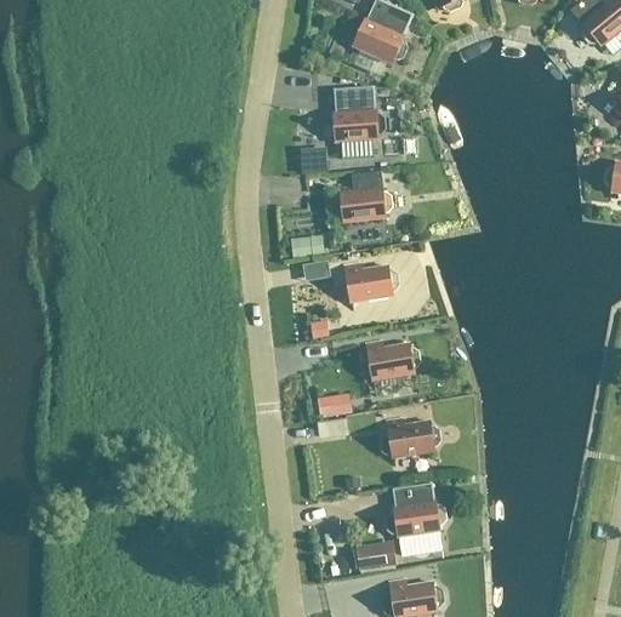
[(411,15),(377,0),(375,0),(369,12),(368,12),(353,46),(391,64),(393,58),(397,61),(403,58),(406,49),(404,43),(402,41),(404,35),(403,35),(411,15)]
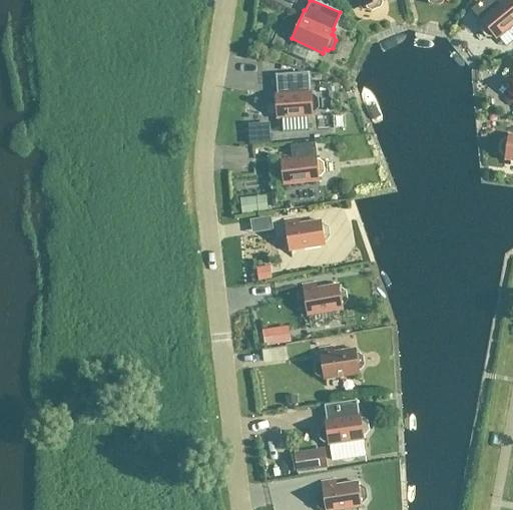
[(358,0),(361,7),(366,5),(367,8),(372,10),(380,7),(382,2),(381,0),(358,0)]
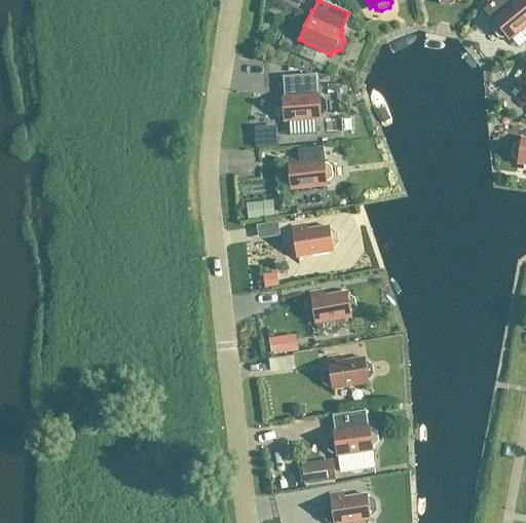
[(492,0),(483,8),(492,20),(495,23),(493,25),(492,31),(498,37),(503,38),(505,36),(509,39),(525,25),(525,5),(521,0),(492,0)]
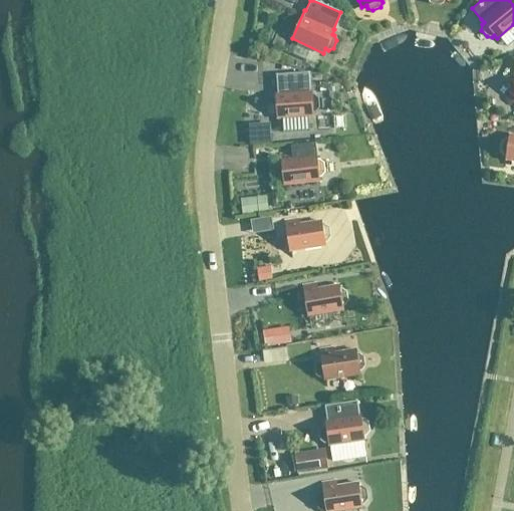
[(278,50),(285,12),(270,9),(263,48),(278,50)]
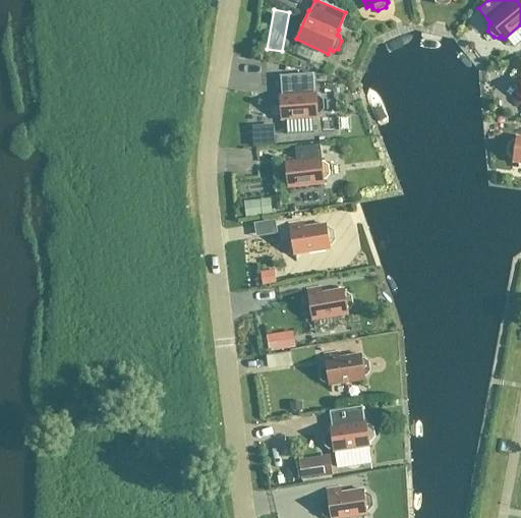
[(520,60),(508,64),(510,73),(520,71),(520,60)]
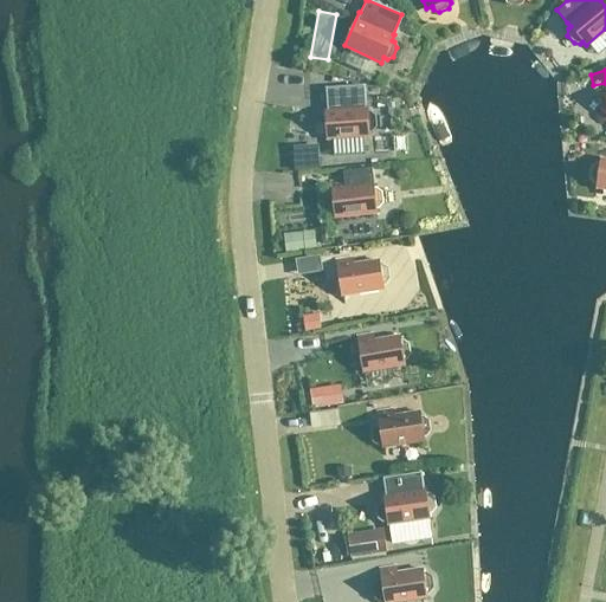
[(324,102),(327,140),(331,140),(333,154),(363,153),(363,136),(368,136),(368,131),(372,131),(375,125),(374,116),(369,111),(366,111),(366,107),(365,107),(363,84),(324,86),(326,102),(324,102)]
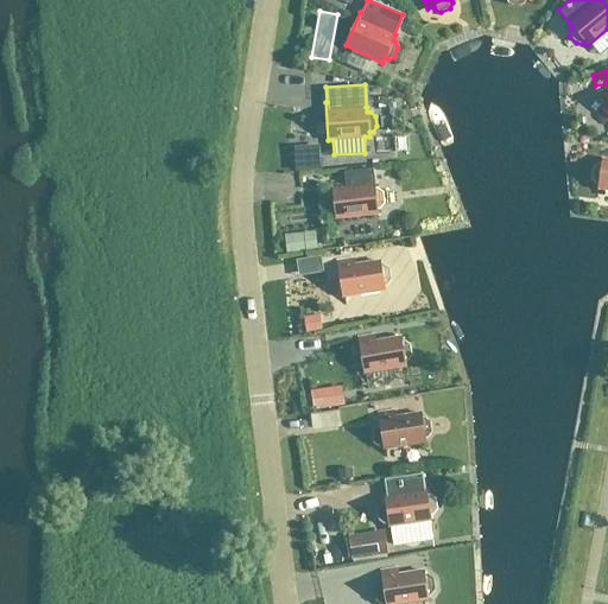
[(295,170),(321,167),(320,151),(293,153),(295,170)]
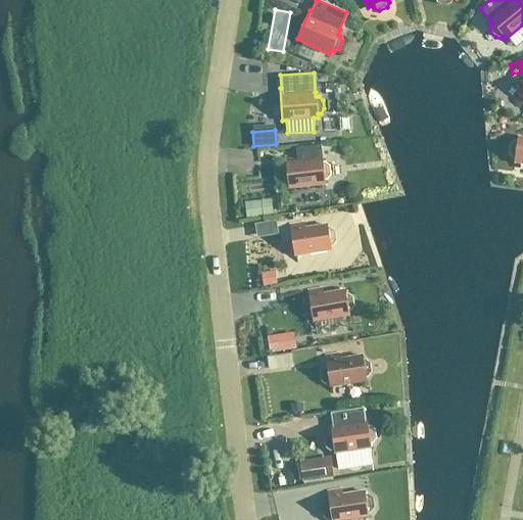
[(515,162),(522,163),(522,137),(518,137),(518,141),(515,141),(511,144),(509,153),(512,157),(515,157),(515,162)]
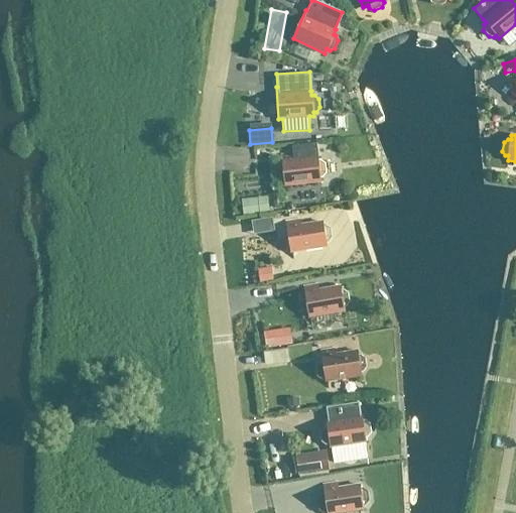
[(319,160),(318,160),(316,143),(291,146),(292,153),(281,154),(285,185),(319,181),(319,177),(321,176),(326,172),(325,163),(319,160)]
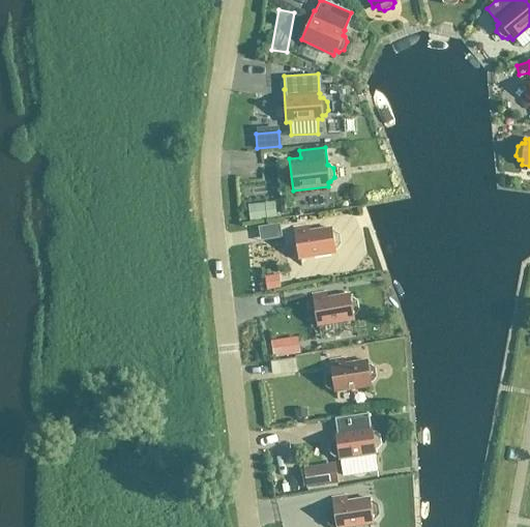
[(245,195),(272,187),(270,179),(243,186),(245,195)]
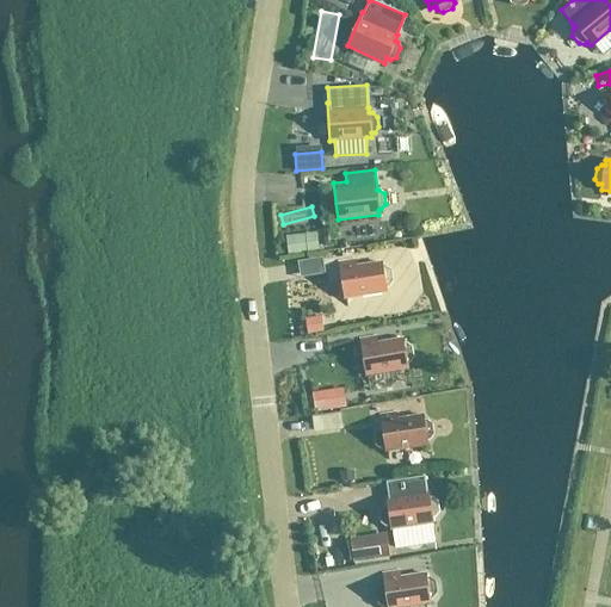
[(318,241),(287,242),(287,259),(318,259),(318,241)]
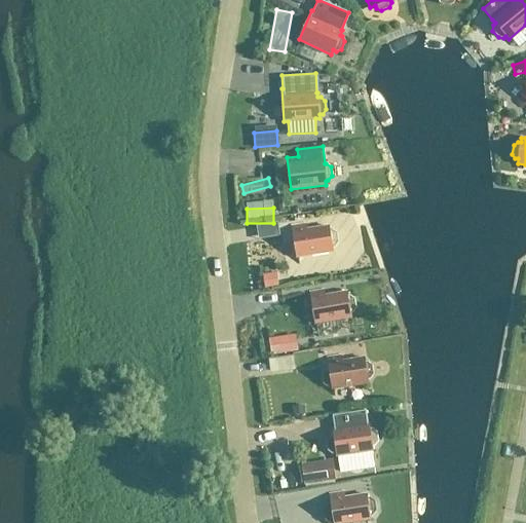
[(292,225),(297,257),(332,252),(331,247),(334,247),(337,243),(336,233),(331,230),(329,230),(328,226),(305,229),(304,223),(292,225)]
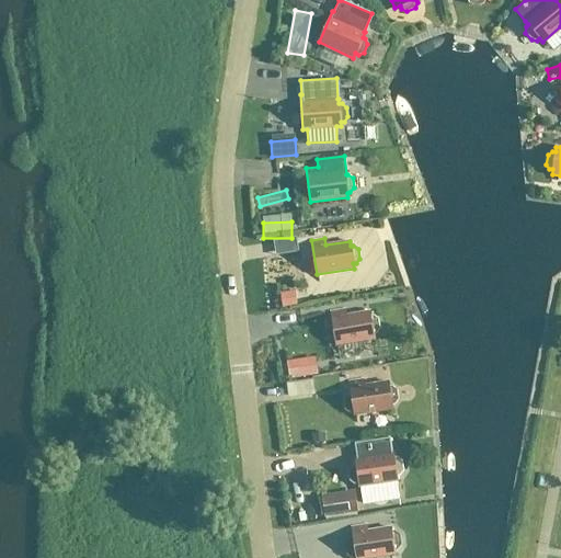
[(297,258),(304,287),(317,284),(308,240),(273,248),(276,262),(297,258)]
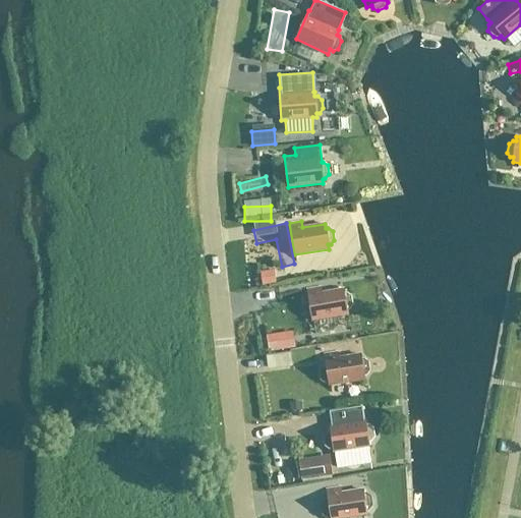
[(306,289),(312,320),(347,314),(346,309),(349,309),(352,304),(351,296),(346,292),(343,293),(343,288),(321,292),(320,287),(306,289)]
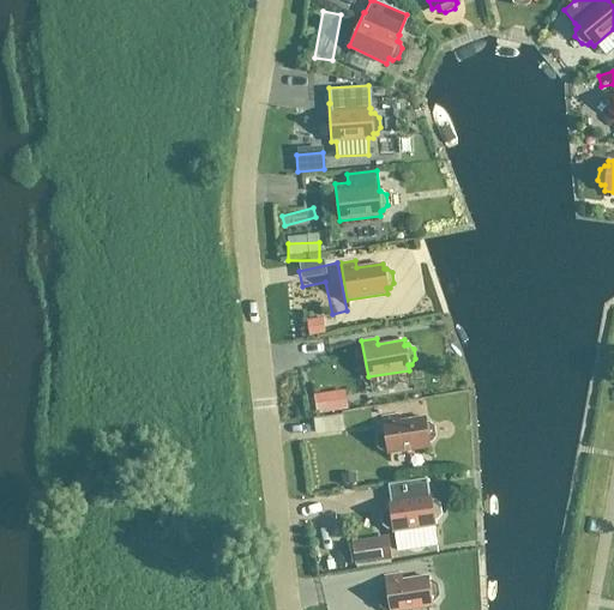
[(314,416),(336,414),(335,398),(313,400),(314,416)]
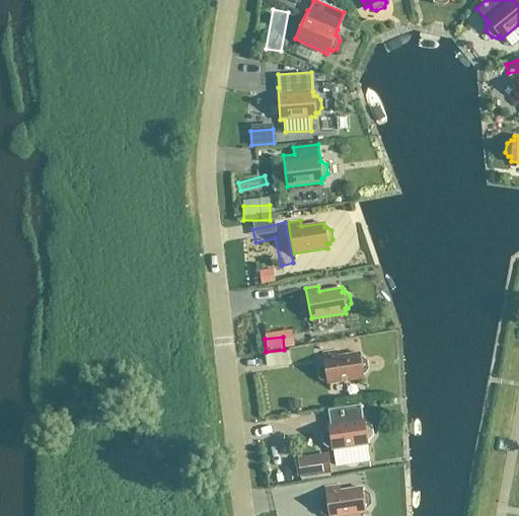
[(327,380),(327,383),(362,378),(362,373),(364,373),(367,369),(366,360),(362,357),(359,357),(358,353),(336,356),(336,351),(322,352),(324,364),(319,365),(316,369),(318,378),(322,381),(327,380)]
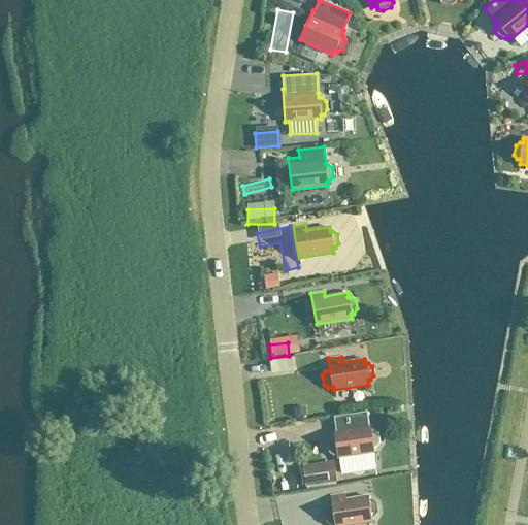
[(332,418),(333,425),(335,438),(330,439),(327,443),(329,452),(332,455),(337,454),(338,457),(373,452),(372,448),(375,448),(378,443),(377,434),(373,430),(370,431),(370,426),(369,426),(368,426),(366,413),(332,418)]
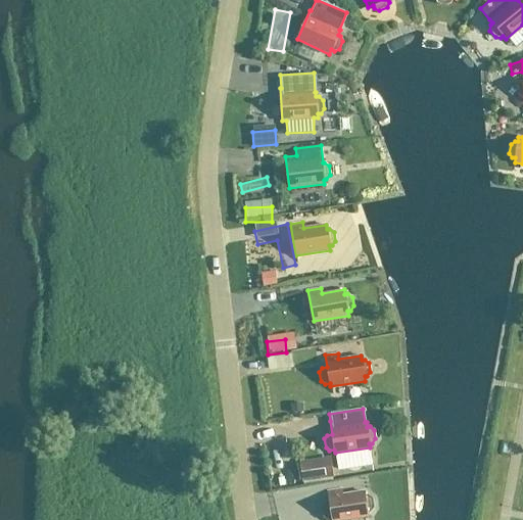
[(332,464),(296,465),(296,486),(333,484),(332,464)]
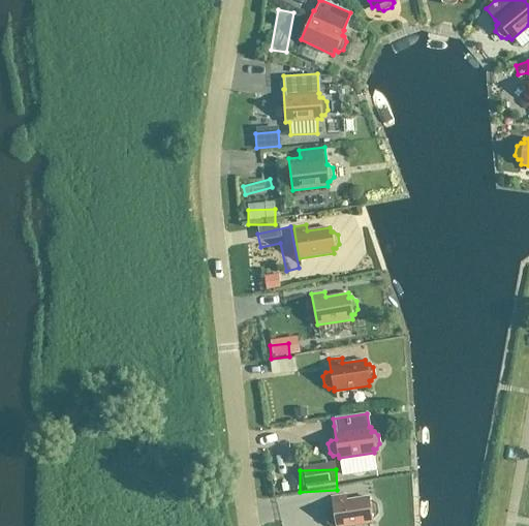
[(331,496),(335,525),(349,525),(372,523),(371,518),(374,518),(377,514),(375,504),(371,501),(368,501),(368,497),(345,500),(344,494),(331,496)]
